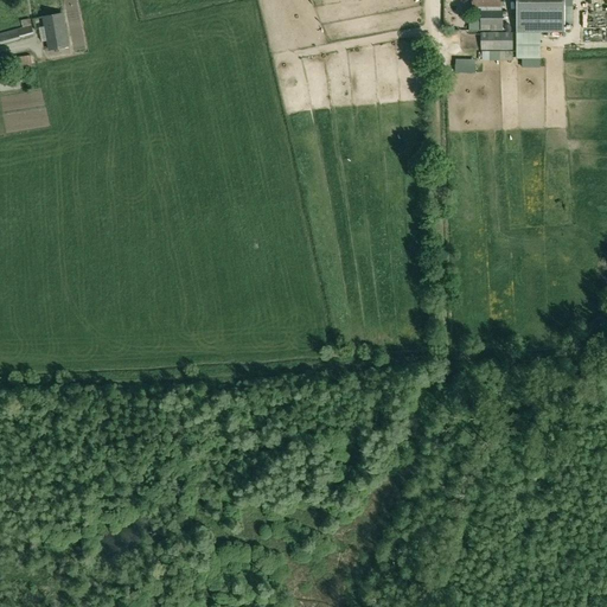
[(516,0),(516,32),(563,32),(563,0),(516,0)]
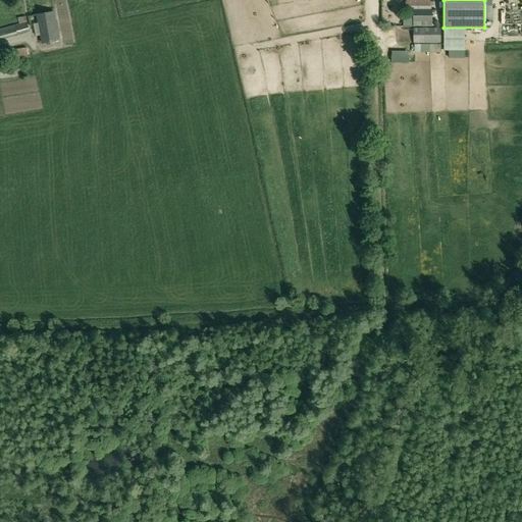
[(432,9),(427,9),(413,9),(413,27),(431,27),(432,9)]
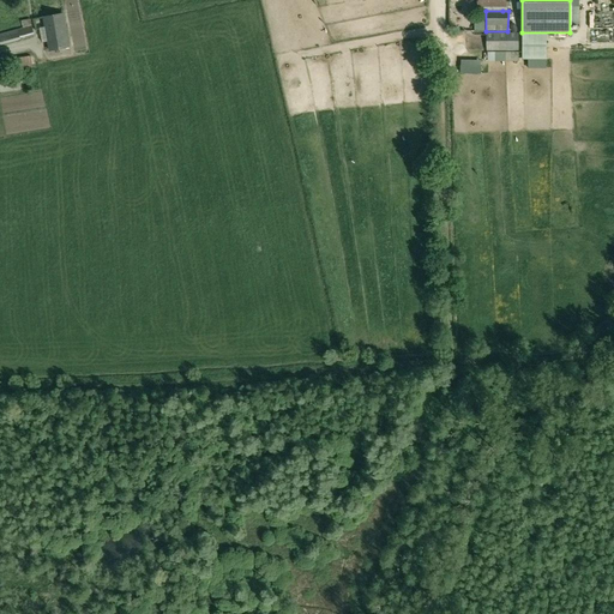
[(599,17),(600,40),(613,38),(613,11),(611,12),(611,17),(599,17)]
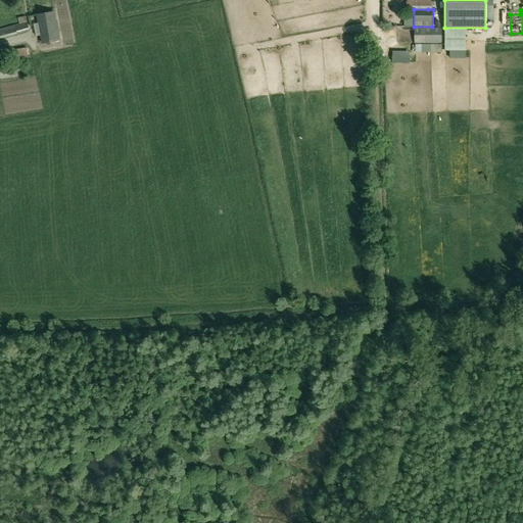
[(41,36),(43,43),(58,40),(53,12),(38,15),(39,25),(34,26),(36,37),(41,36)]
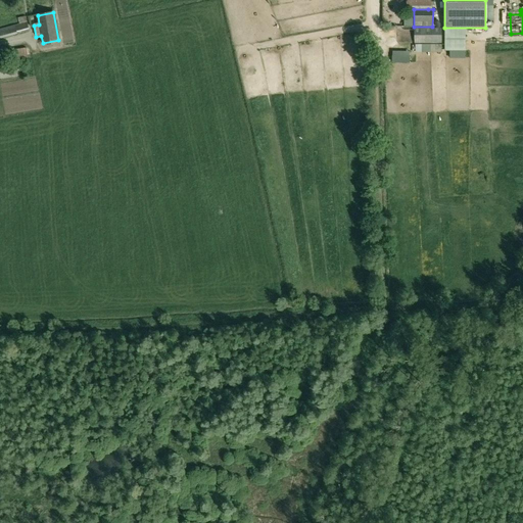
[(0,39),(30,31),(27,21),(0,29),(0,39)]
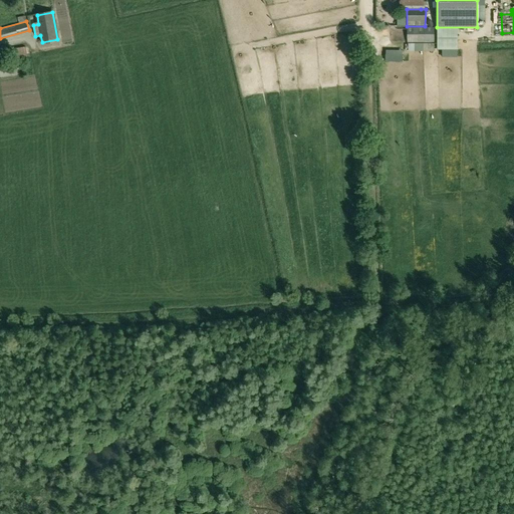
[(407,42),(434,42),(434,28),(407,28),(407,42)]
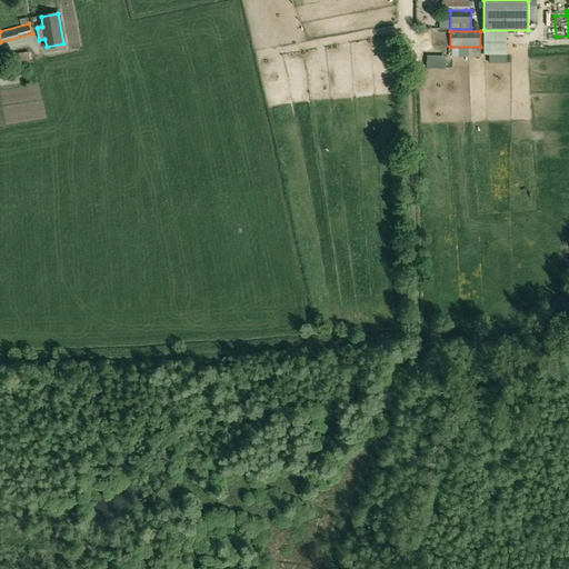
[(9,55),(10,67),(30,63),(29,52),(9,55)]
